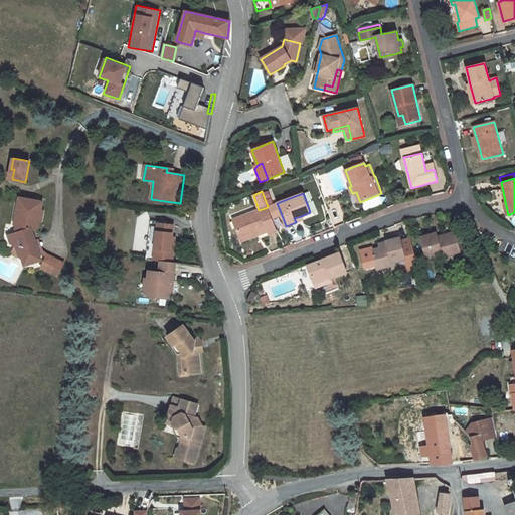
[(20,198),(15,225),(18,226),(17,229),(17,231),(12,233),(15,241),(17,246),(14,247),(13,251),(14,255),(18,258),(21,256),(22,258),(32,263),(41,260),(40,255),(39,252),(32,231),(37,229),(39,222),(41,222),(43,210),(41,210),(42,202),(20,198)]
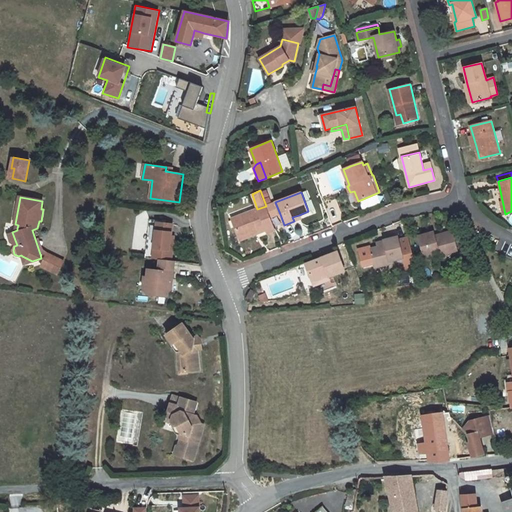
[(280,214),(275,202),(266,206),(271,217),(280,214)]
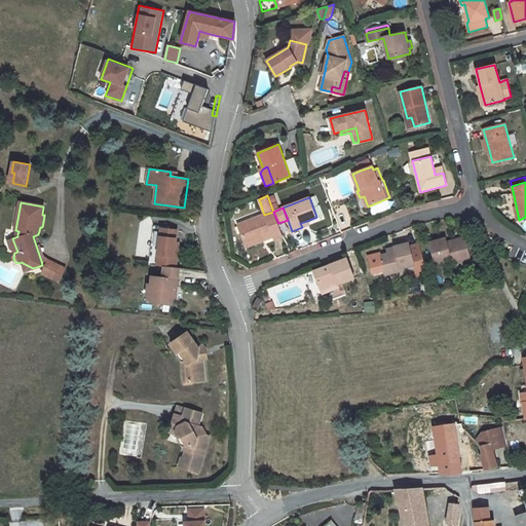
[(264,215),(238,224),(246,243),(262,237),(261,235),(272,230),(274,235),(275,238),(283,235),(278,223),(273,212),(264,215)]
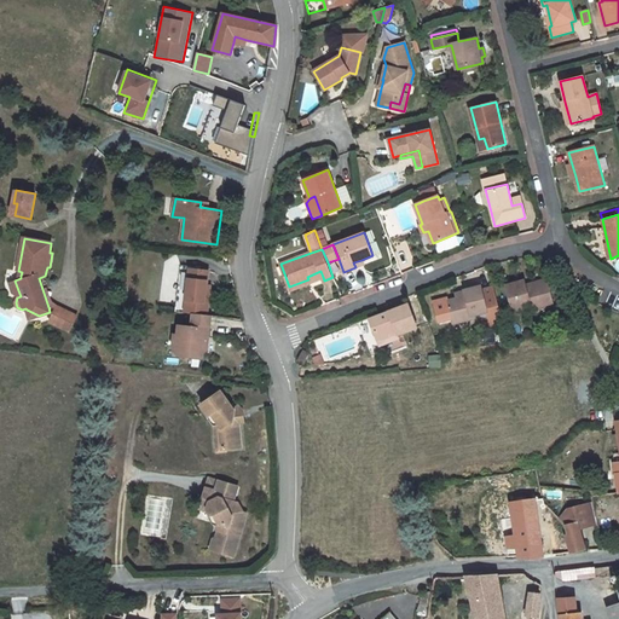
[(177,311),(185,312),(190,268),(181,268),(177,311)]
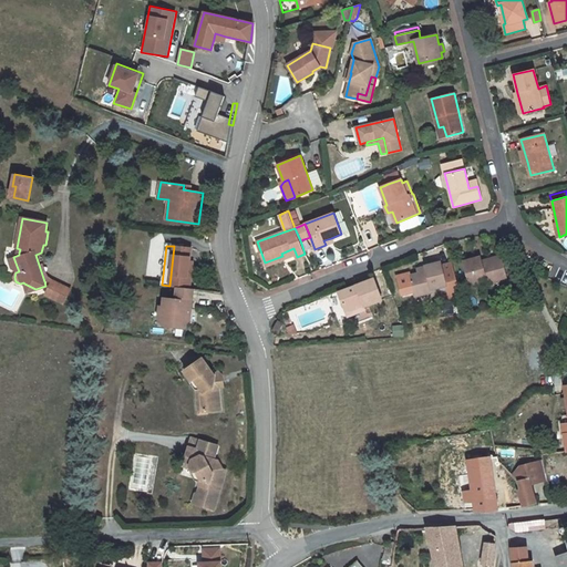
[(177,287),(189,289),(193,261),(189,261),(192,248),(174,246),(169,286),(177,287)]
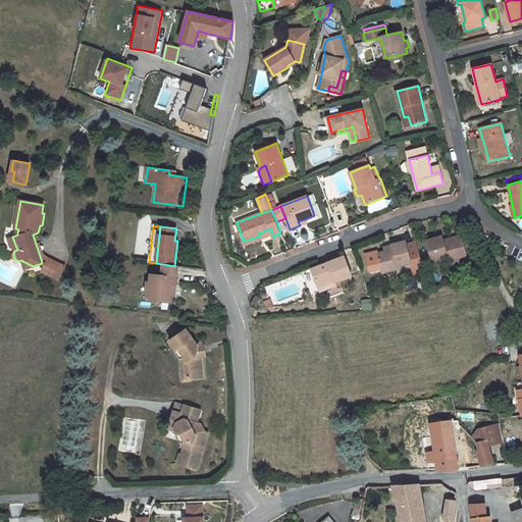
[(260,236),(244,242),(245,244),(272,233),(270,228),(259,233),(260,236)]
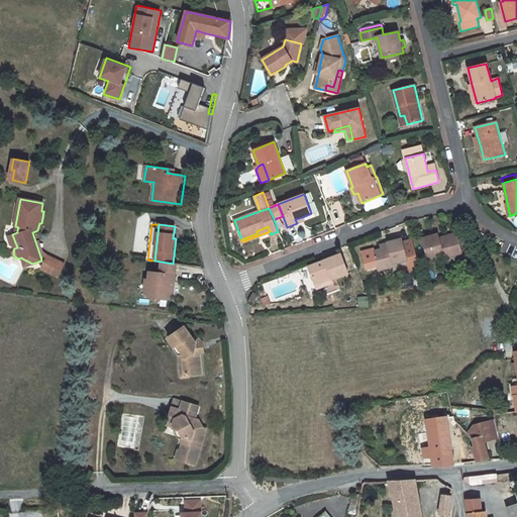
[(439,237),(438,234),(422,238),(428,260),(443,255),(444,260),(462,254),(456,233),(439,237)]
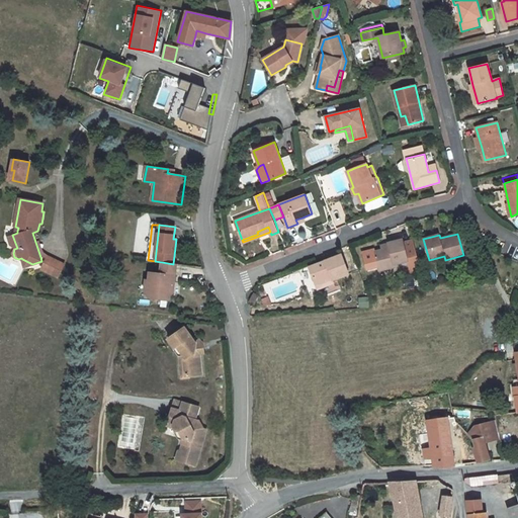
[(382,249),(374,251),(378,270),(395,266),(394,264),(408,260),(407,257),(404,243),(403,240),(389,243),(390,247),(382,249)]
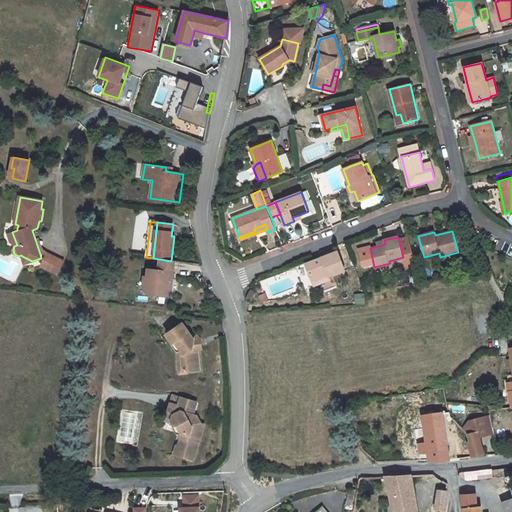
[(344,271),(337,252),(306,264),(313,282),(328,277),(344,271)]
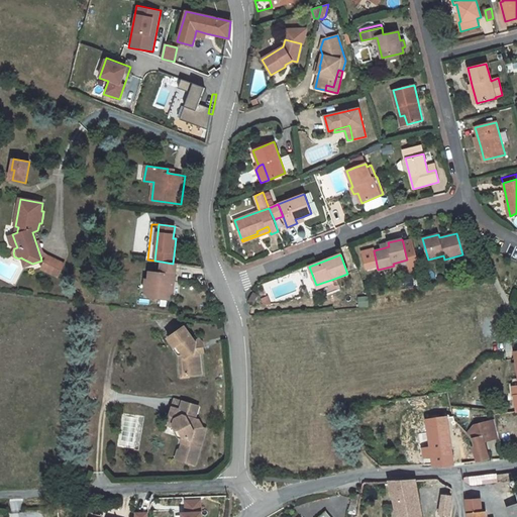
[(47,271),(59,277),(65,265),(46,255),(45,259),(52,262),(47,271)]
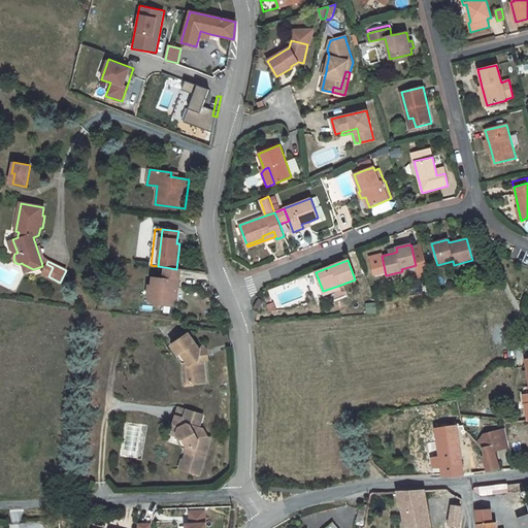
[(53,267),(46,264),(41,273),(48,276),(53,267)]
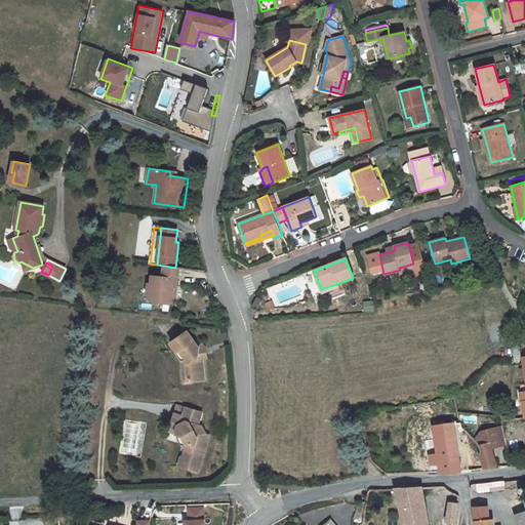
[(172,295),(172,290),(175,290),(178,268),(175,268),(164,266),(164,273),(166,274),(166,277),(152,276),(151,284),(149,284),(147,300),(171,303),(172,295)]
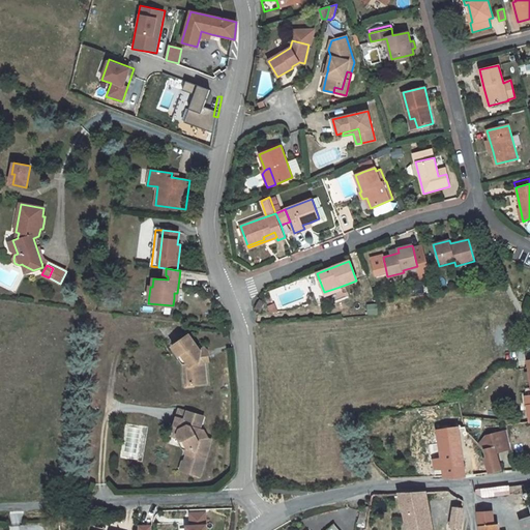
[(315,273),(307,275),(314,293),(321,291),(315,273)]
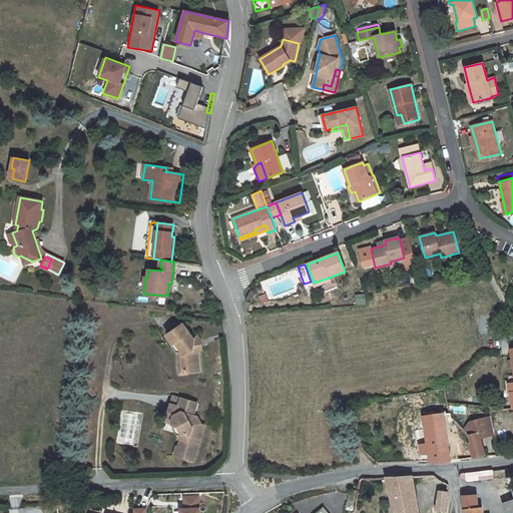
[(330,280),(329,278),(314,283),(315,286),(330,280)]
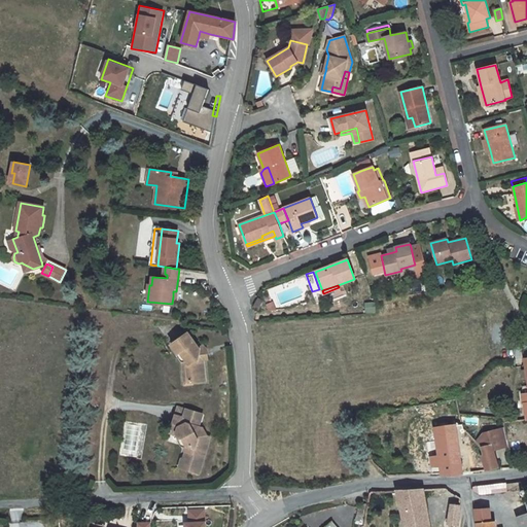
[(264,301),(258,297),(253,307),(258,310),(264,301)]
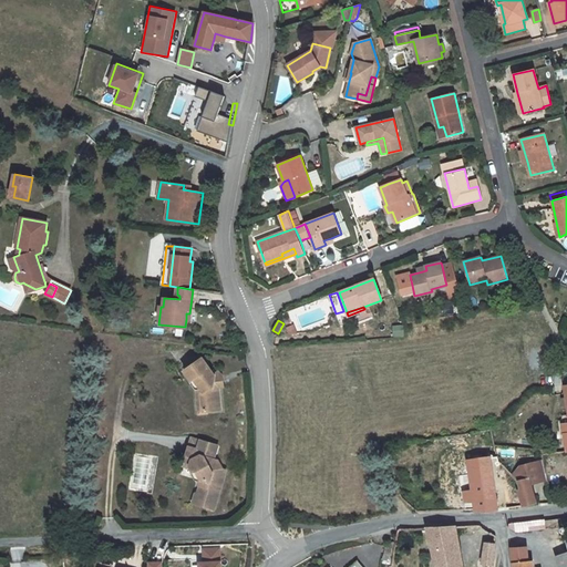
[(185,371),(191,380),(194,379),(203,391),(202,392),(204,411),(207,411),(220,410),(218,388),(218,384),(216,383),(214,380),(215,377),(214,375),(203,359),(185,371)]
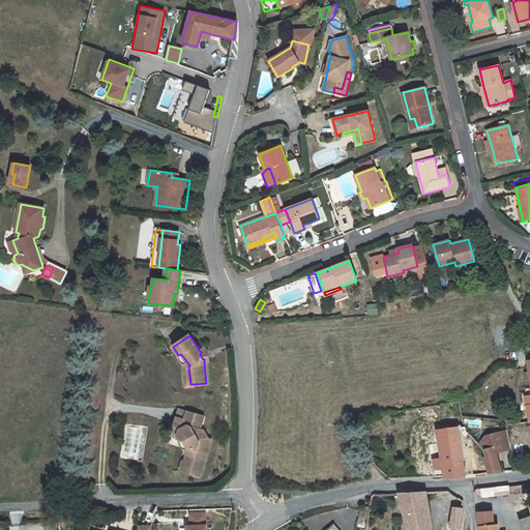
[(202,358),(204,359),(204,362),(208,361),(207,352),(204,349),(200,351),(201,352),(200,355),(202,358)]
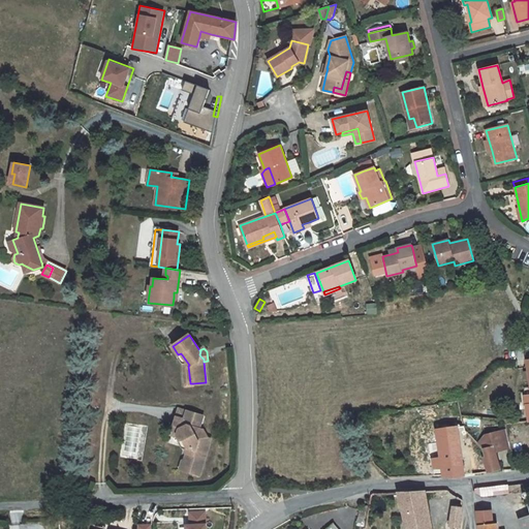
[(181,353),(178,354),(177,355),(182,364),(184,363),(186,386),(193,385),(193,383),(190,383),(188,366),(189,365),(181,353)]
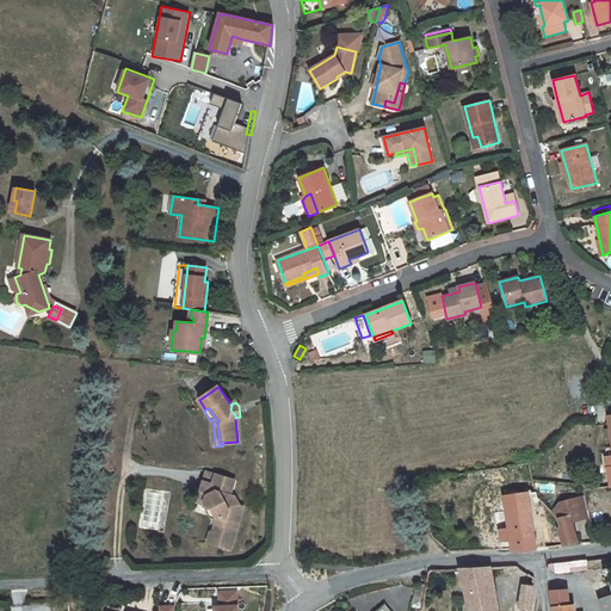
[(213,486),(216,475),(205,471),(203,482),(213,486)]
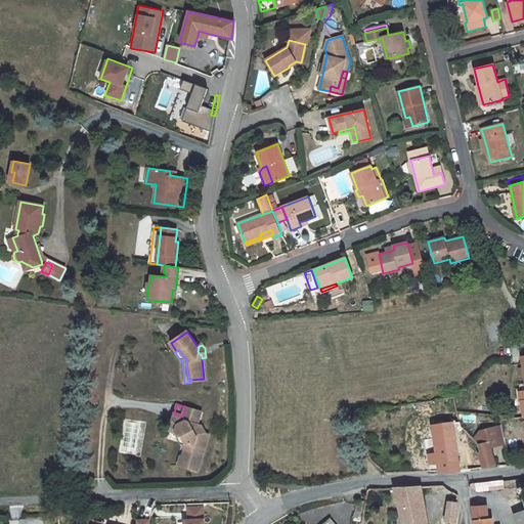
[(169,428),(175,429),(179,436),(180,435),(184,442),(182,449),(184,449),(182,455),(180,456),(178,465),(198,471),(209,435),(205,435),(202,434),(198,425),(198,424),(201,412),(185,407),(182,417),(174,413),(169,428)]
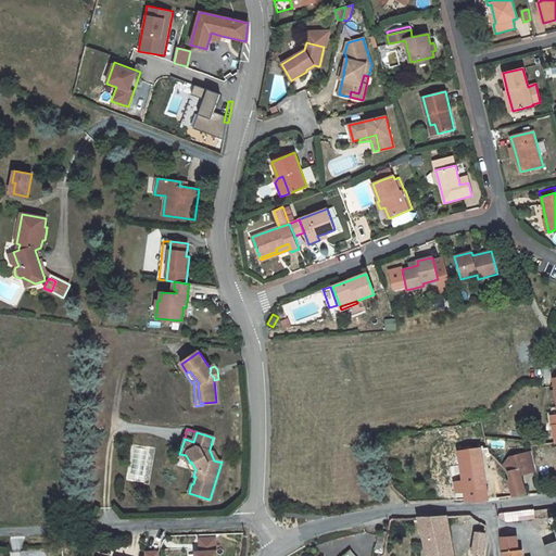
[(488,447),(477,449),(478,459),(491,454),(489,452),(488,447)]
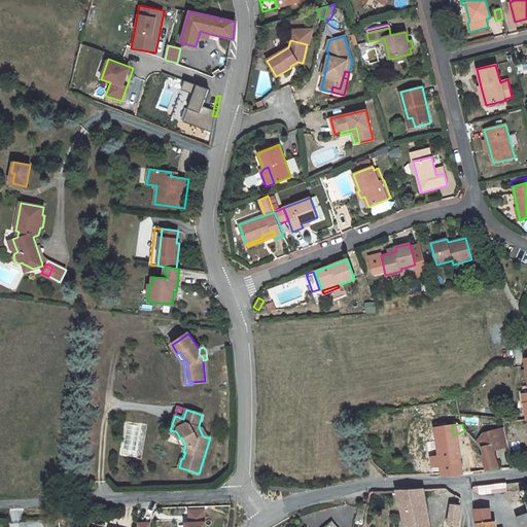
[(453,435),(452,425),(449,426),(438,427),(434,427),(441,467),(432,467),(433,475),(442,473),(442,476),(459,475),(456,458),(453,435)]
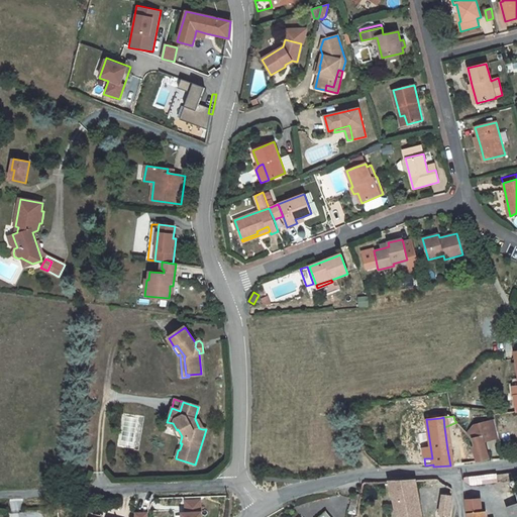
[(498,437),(495,420),(487,422),(492,438),(498,437)]
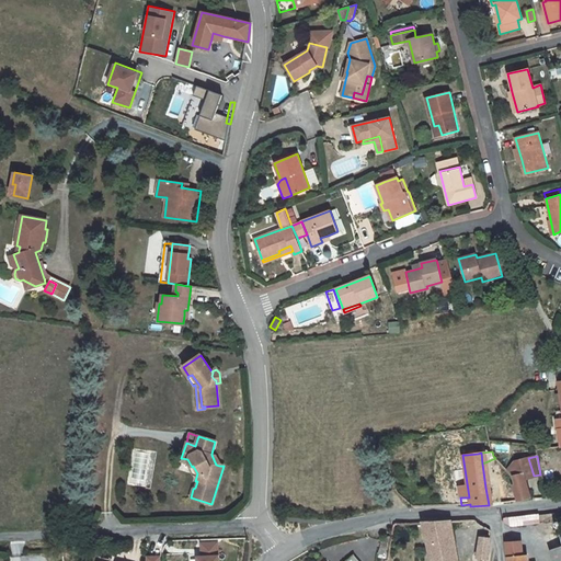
[(534,476),(528,458),(514,461),(507,470),(512,476),(513,484),(512,485),(517,502),(530,497),(525,479),(534,476)]
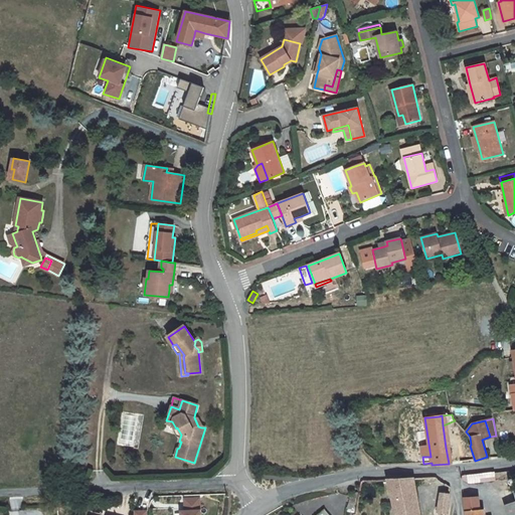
[(469,483),(495,481),(495,472),(464,475),(462,476),(463,479),(463,480),(469,483)]
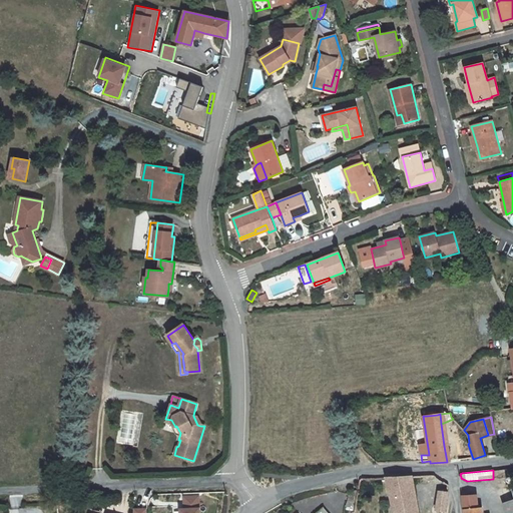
[(394,512),(418,512),(413,484),(422,483),(422,476),(412,477),(386,478),(394,510),(394,512)]
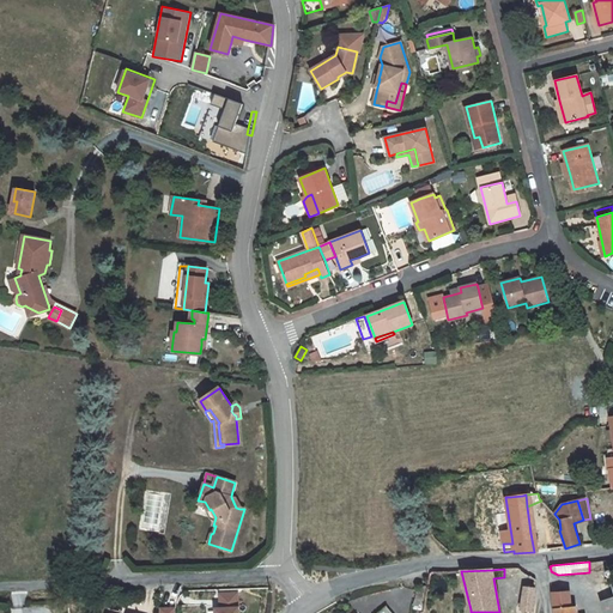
[(414,608),(422,611),(426,586),(423,586),(420,592),(417,592),(414,608)]
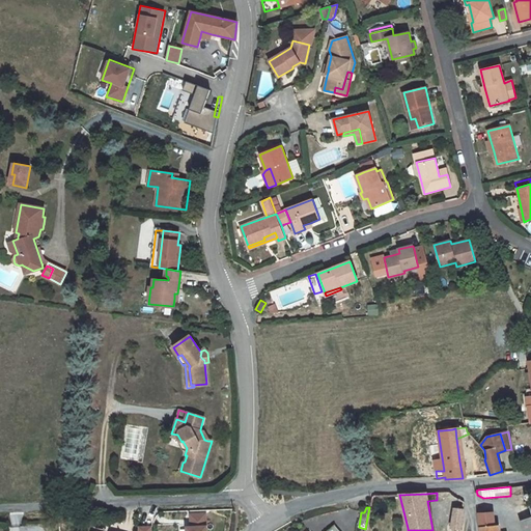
[(454,509),(452,524),(463,525),(464,510),(454,509)]
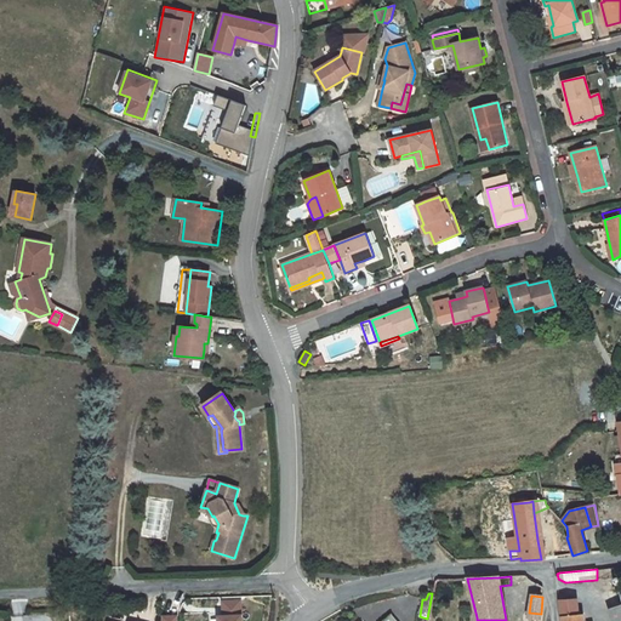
[(562,616),(577,615),(576,599),(560,600),(562,616)]
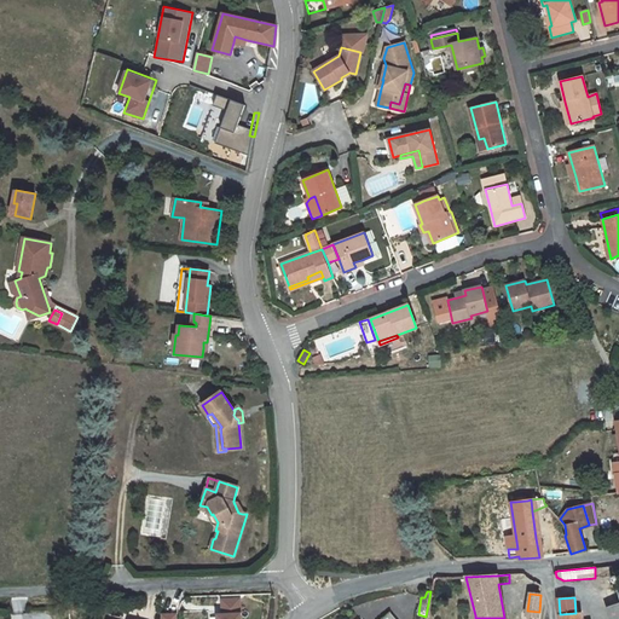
[(241,618),(241,599),(224,600),(224,611),(229,611),(229,614),(224,614),(219,614),(219,618),(241,618)]
